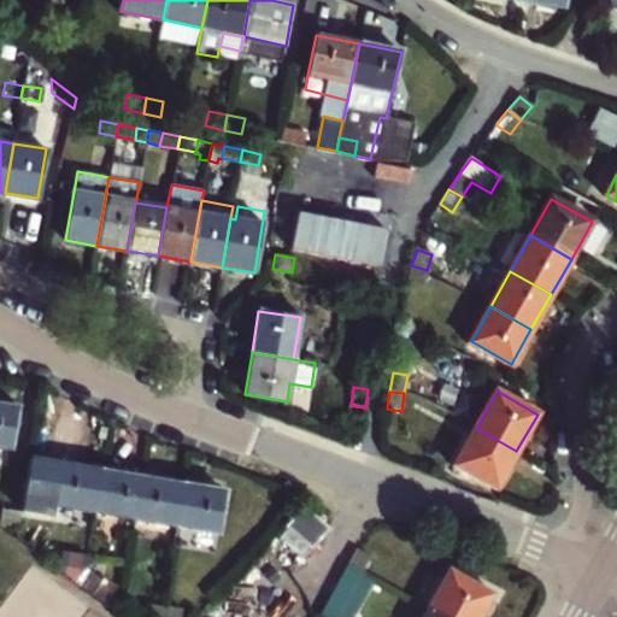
[(17,407),(0,404),(0,446),(10,448),(17,407)]
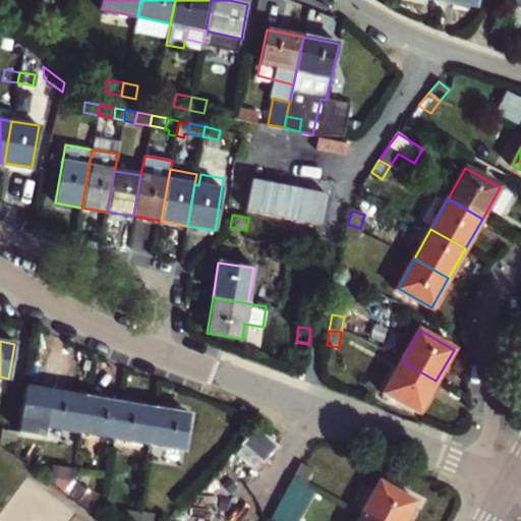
[(308,344),(296,342),(295,351),(308,354),(308,344)]
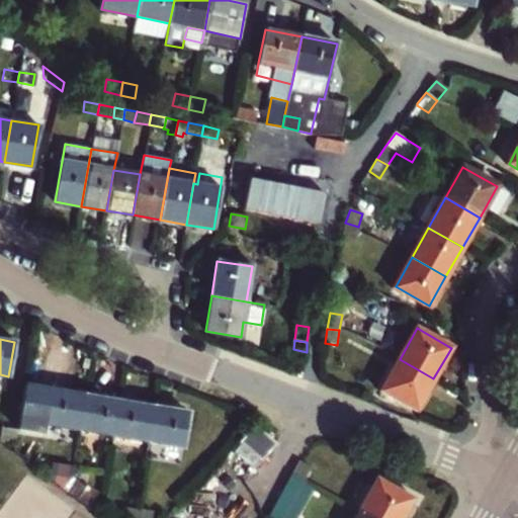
[(417,408),(433,378),(400,359),(382,390),(417,408)]
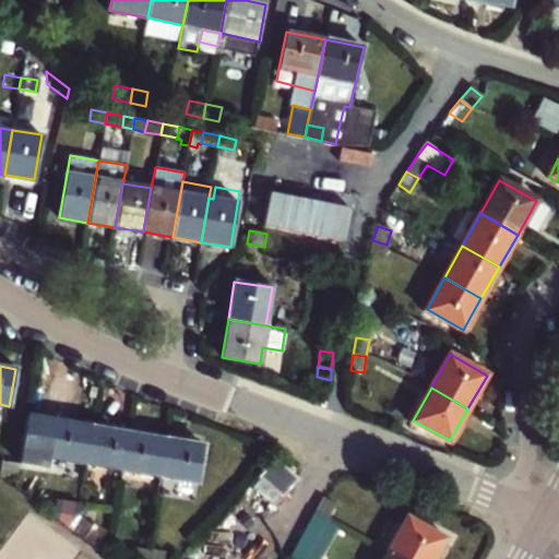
[(93,427),(54,420),(47,458),(86,464),(93,427)]
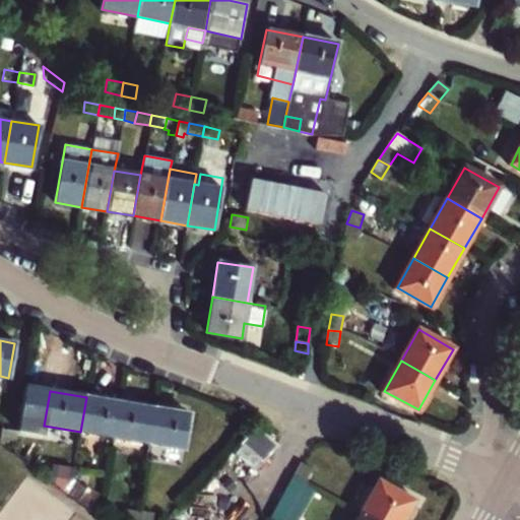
[(120,403),(86,397),(80,432),(115,438),(120,403)]
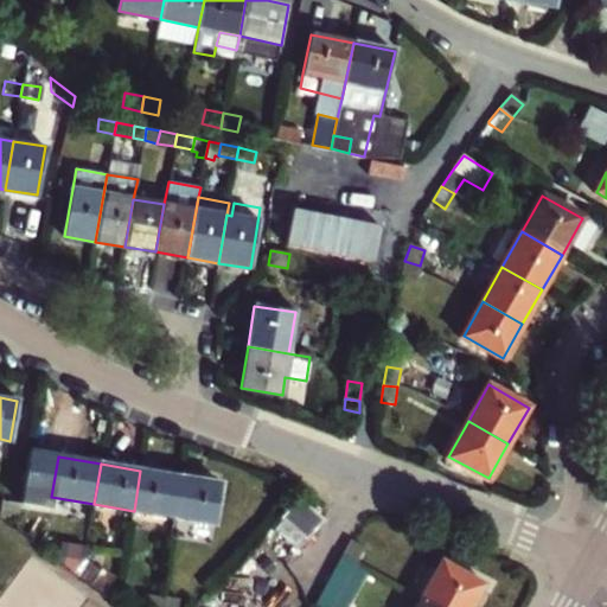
[(134,511),(173,517),(180,477),(140,471),(134,511)]
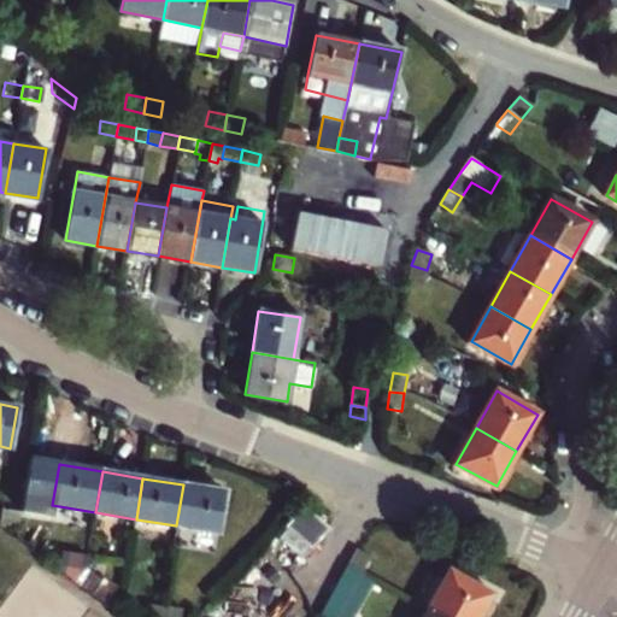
[(224,492),(183,485),(176,526),(218,533),(224,492)]
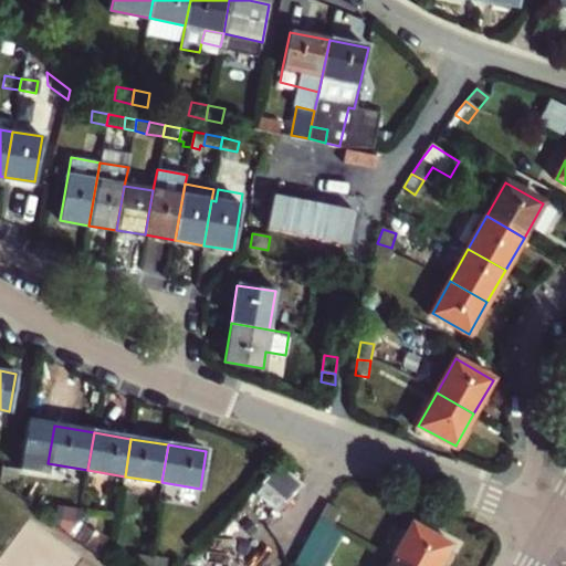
[(17,483),(20,467),(2,464),(0,480),(17,483)]
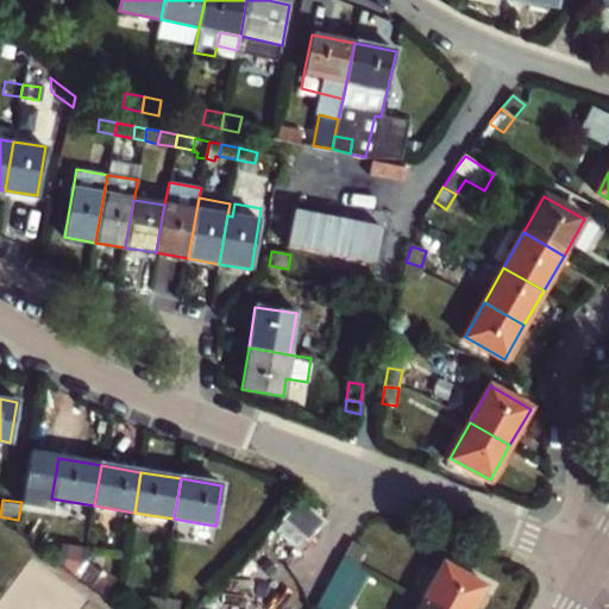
[(307,539),(321,522),(300,503),(286,519),(307,539)]
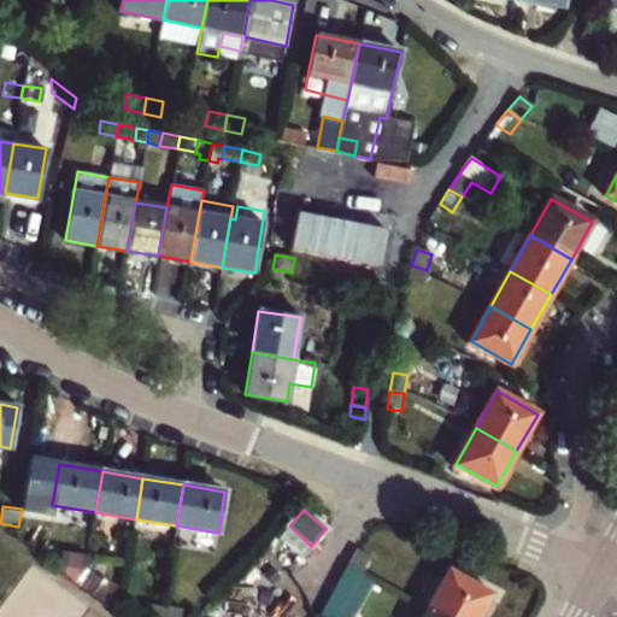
[(357,547),(348,564),(362,571),(370,554),(359,548),(357,547)]
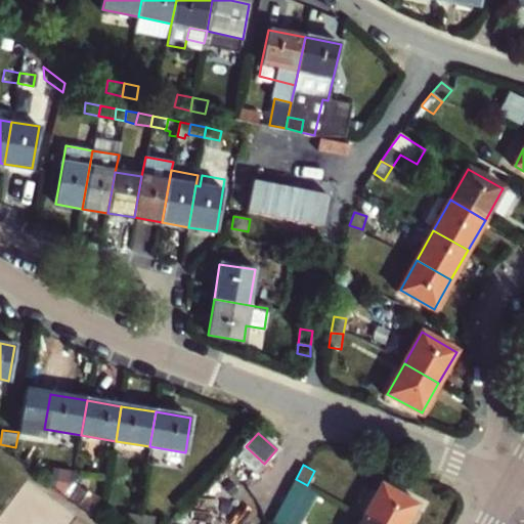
[(73,482),(60,473),(52,483),(64,492),(73,482)]
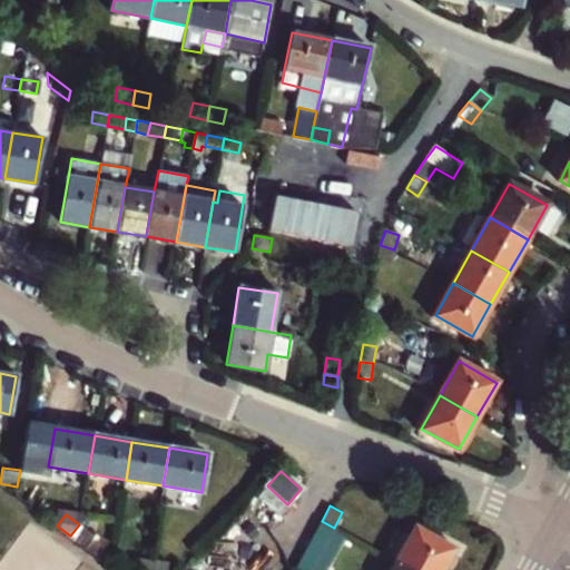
[(313,536),(306,548),(331,560),(337,548),(326,541),(334,528),(322,521),(313,536)]
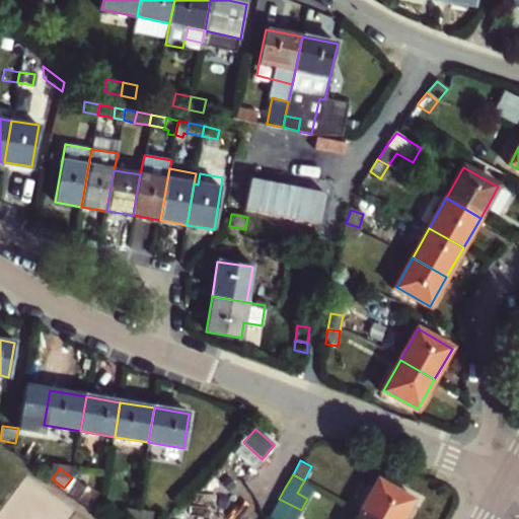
[(85,488),(72,477),(64,488),(77,498),(85,488)]
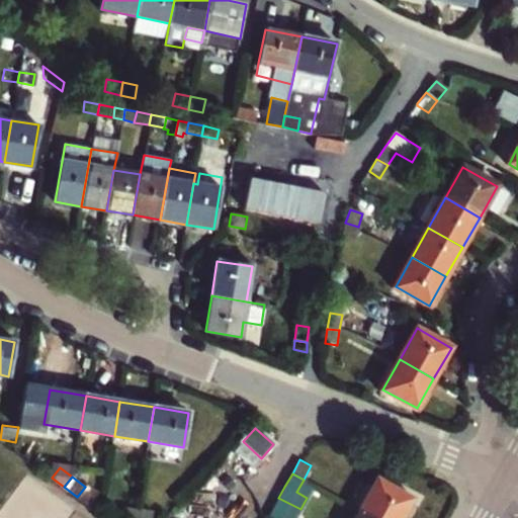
[(307,498),(314,486),(304,480),(296,492),(307,498)]
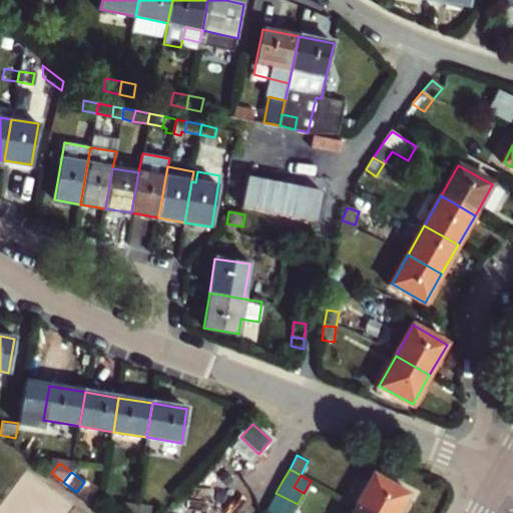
[(374,476),(357,506),(368,512),(396,512),(408,494),(374,476)]
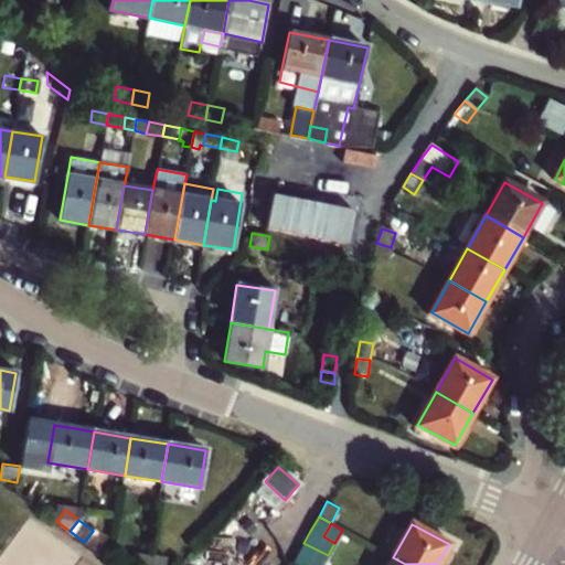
[(324,564),(299,552),(294,564),(296,564),(324,564)]
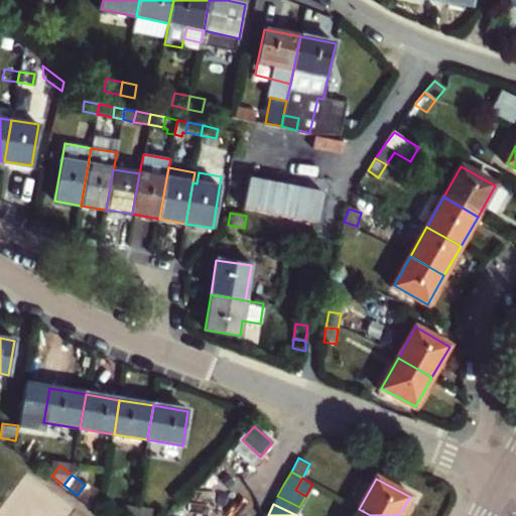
[(135,515),(137,507),(123,505),(121,515),(135,515)]
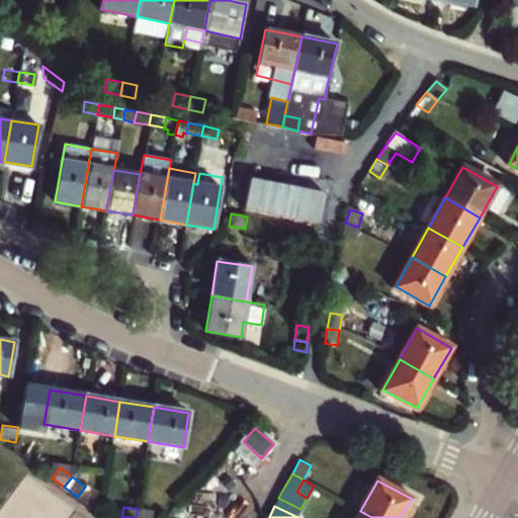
[(152,517),(153,511),(138,509),(136,517),(152,517)]
